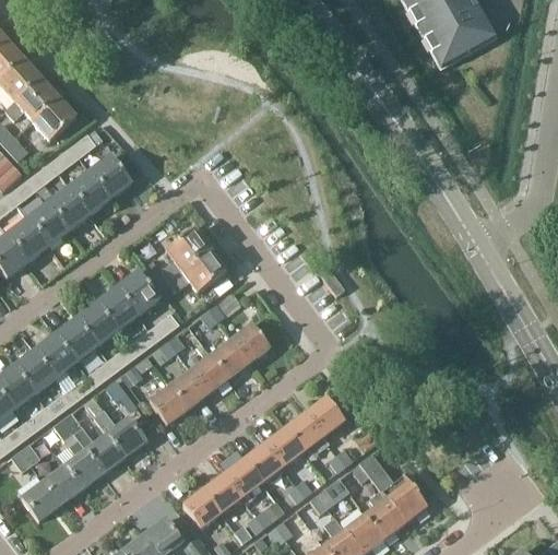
[(496,38),(474,0),(402,0),(441,69),(496,38)]
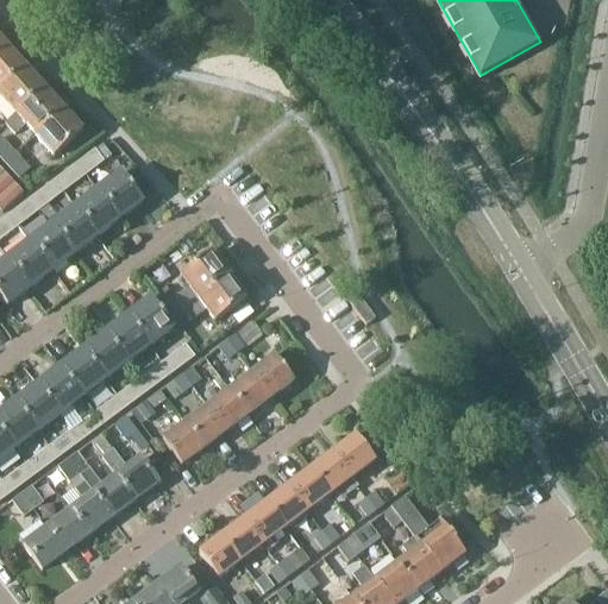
[(0,88),(25,65),(6,44),(0,50),(0,88)]
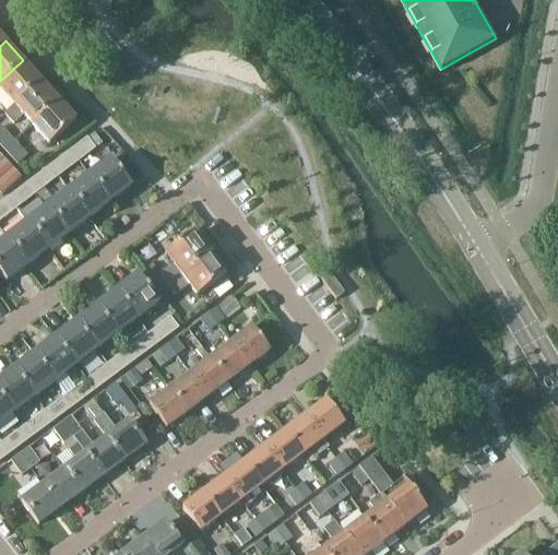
[(0,86),(15,103),(40,80),(23,60),(0,81),(0,86)]
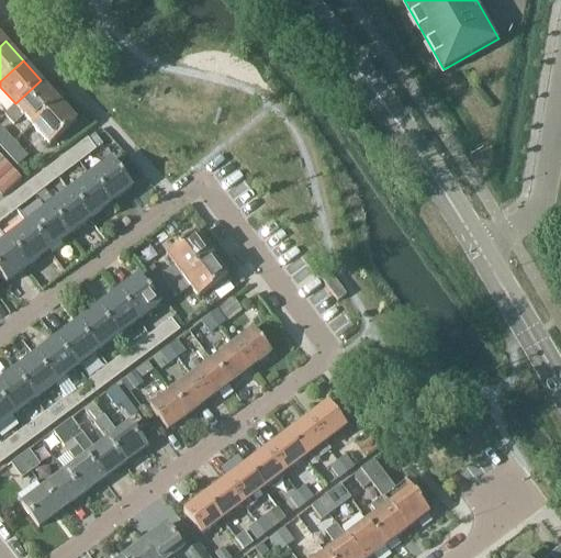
[(33,123),(58,99),(41,80),(15,103),(6,112),(14,123),(25,114),(33,123)]
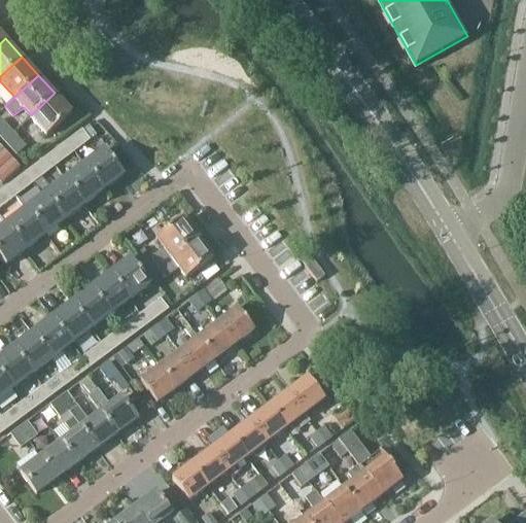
[(47,134),(72,111),(55,93),(31,115),(47,134)]
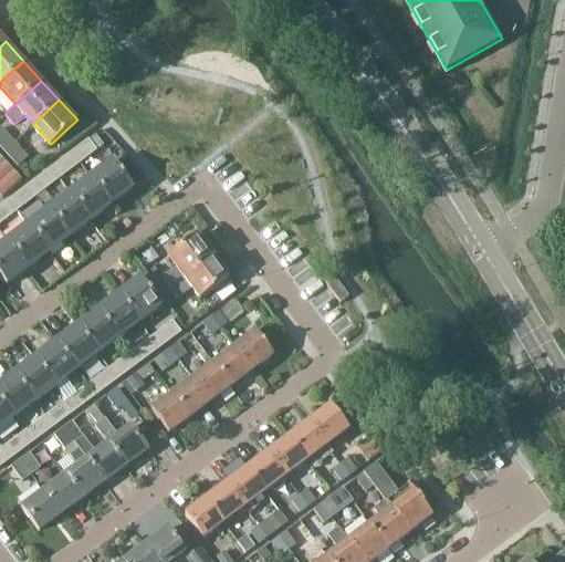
[(0,144),(4,149),(14,141),(1,126),(0,126),(0,144)]
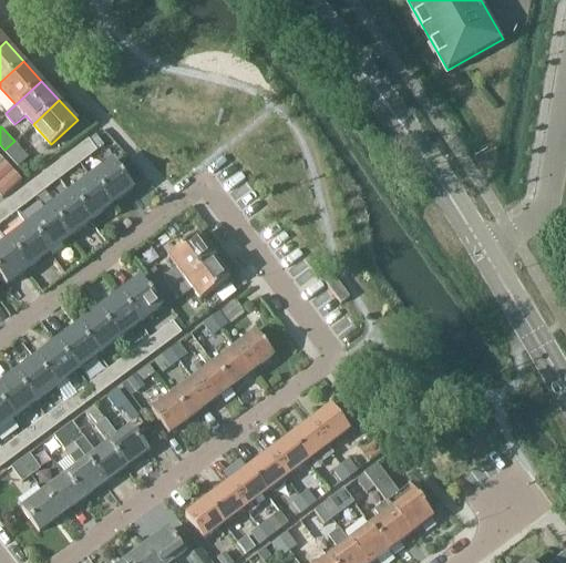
[(80,160),(96,146),(89,136),(72,150),(80,160)]
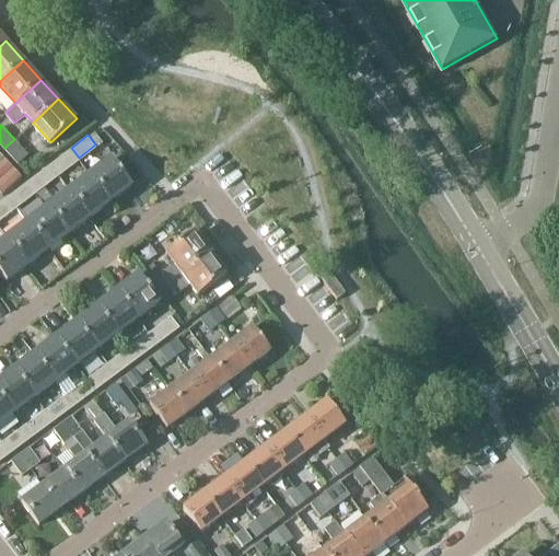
[(18,162),(27,153),(14,139),(4,148),(18,162)]
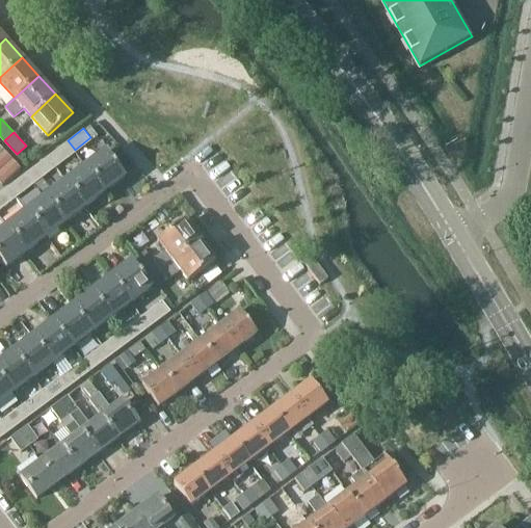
[(59,162),(75,150),(68,140),(52,153),(59,162)]
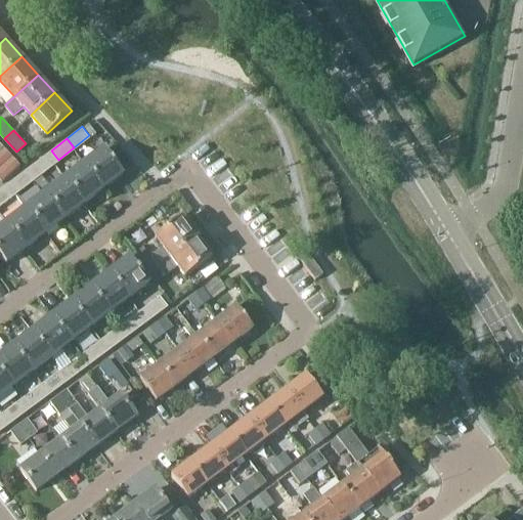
[(0,178),(1,180),(19,164),(3,145),(0,148),(0,178)]
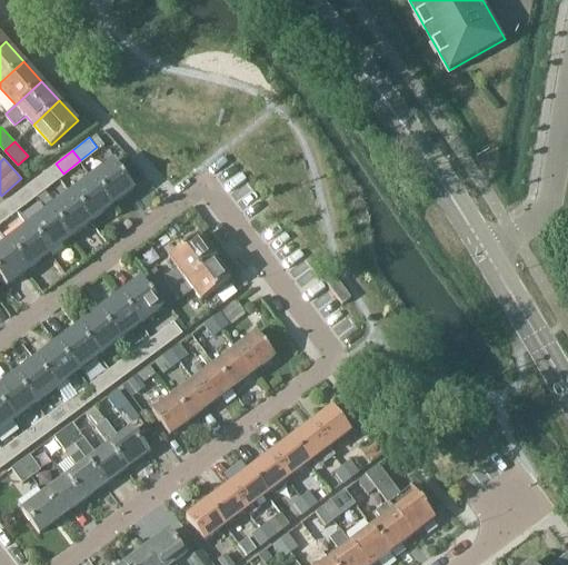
[(111,204),(133,187),(112,159),(90,176),(111,204)]
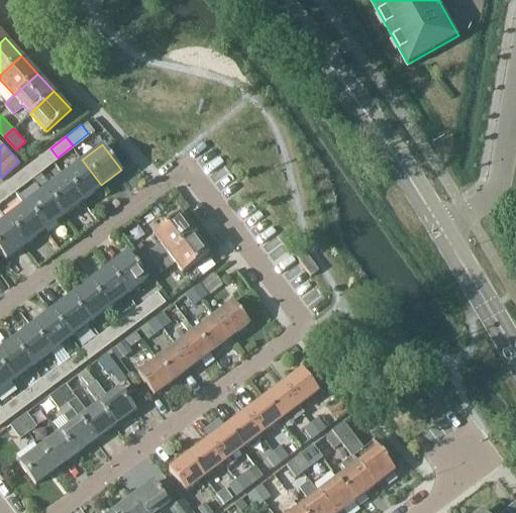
[(34,176),(49,164),(41,155),(26,166),(34,176)]
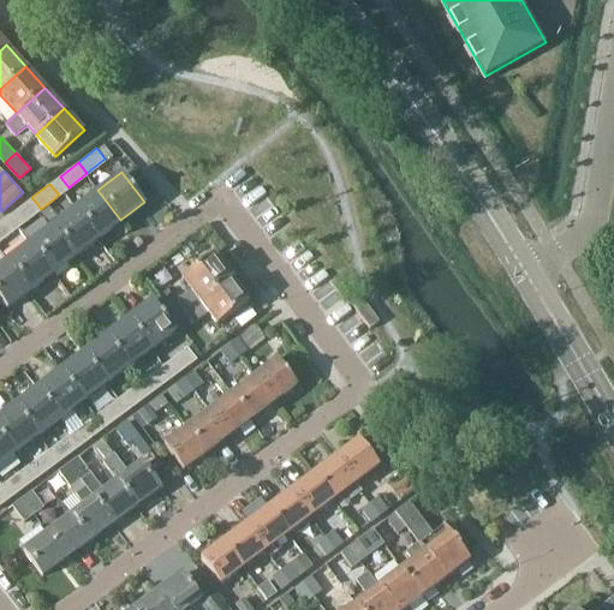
[(99,237),(120,220),(97,190),(76,207),(99,237)]
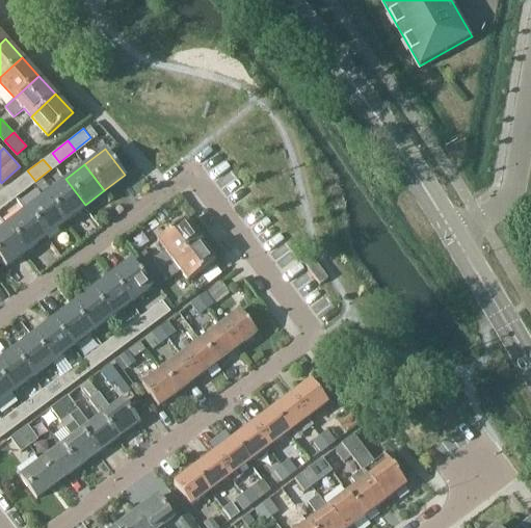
[(19,193),(35,181),(27,170),(11,183),(19,193)]
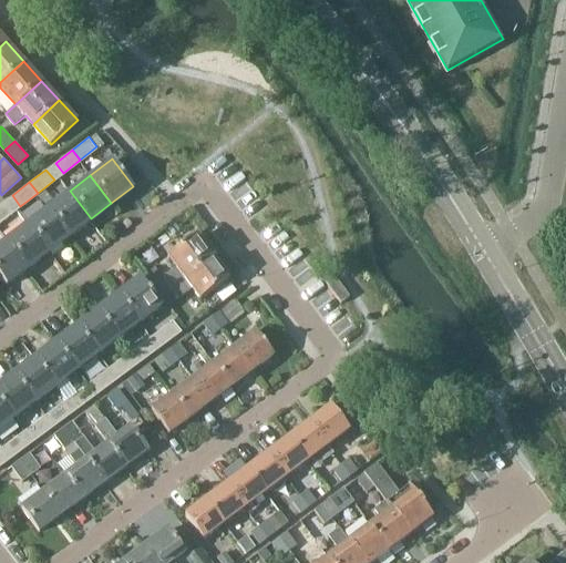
[(70,234),(91,218),(70,191),(49,206),(70,234)]
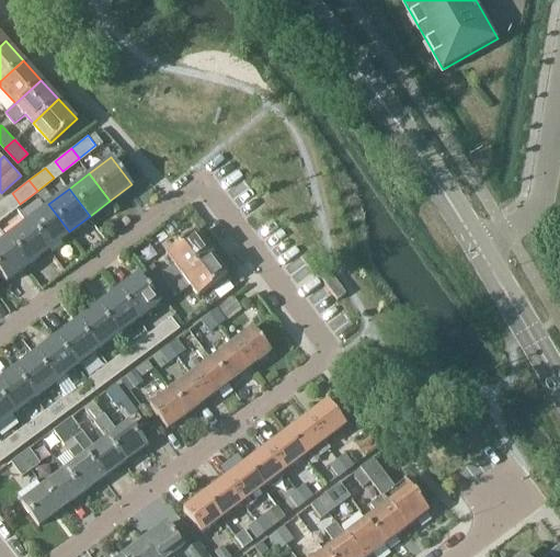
[(0,218),(12,209),(4,200),(0,202),(0,218)]
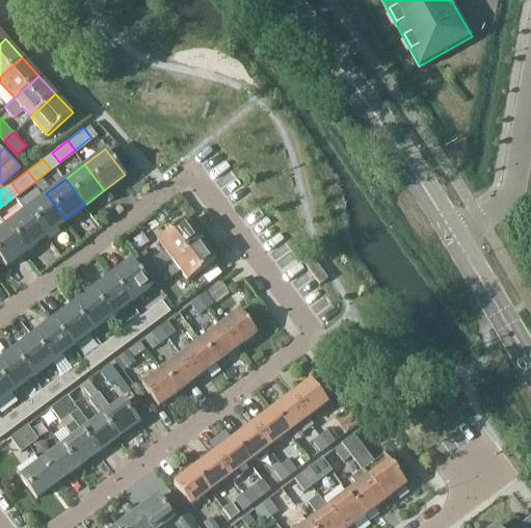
[(46,235),(65,219),(46,193),(26,209),(46,235)]
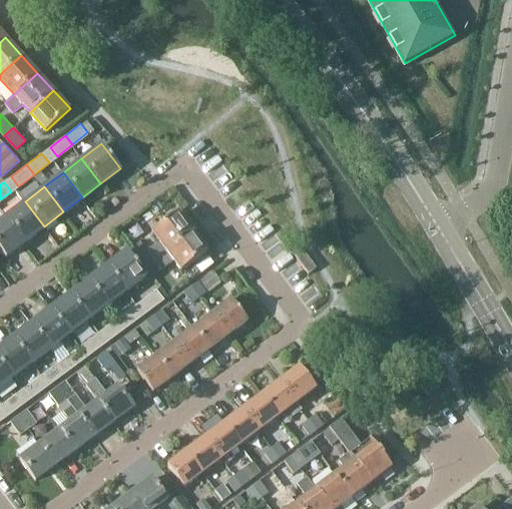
[(174,195),(169,188),(160,195),(165,202),(174,195)]
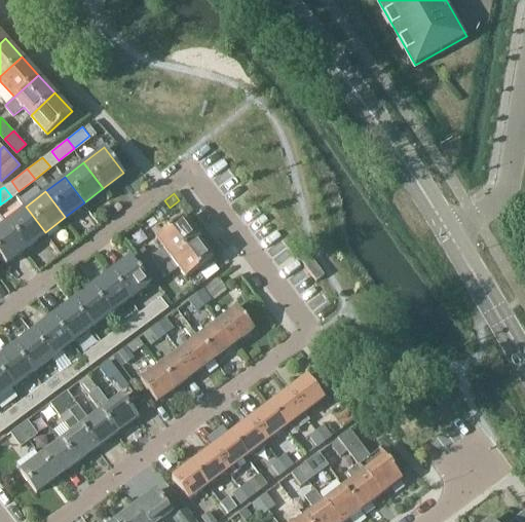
[(27,247),(45,232),(26,207),(7,221),(27,247)]
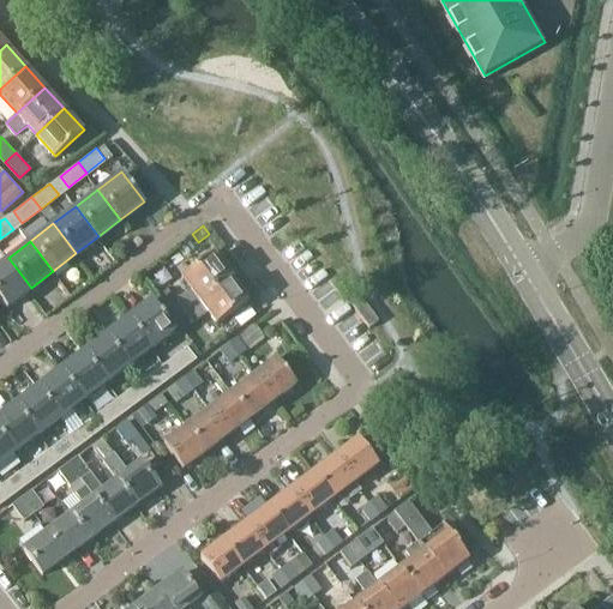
[(174,318),(230,275),(214,252),(182,276),(192,287),(166,307),(174,318)]
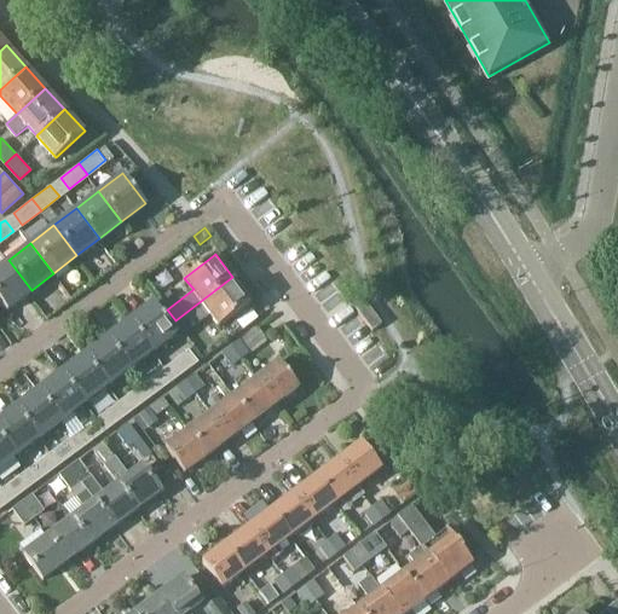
[(0,297),(7,308),(32,290),(9,260),(0,266),(0,297)]
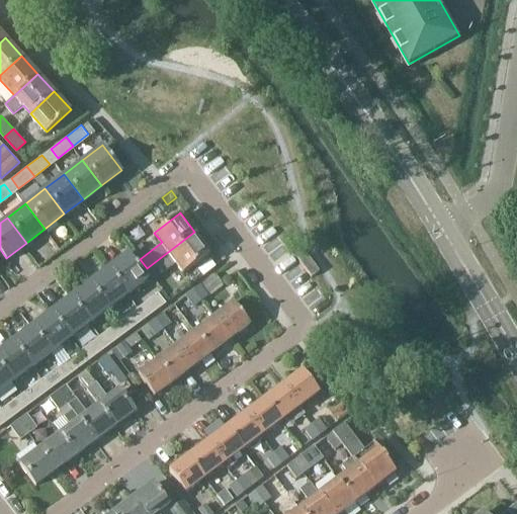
[(183,270),(208,251),(194,232),(147,268),(154,278),(176,262),(183,270)]
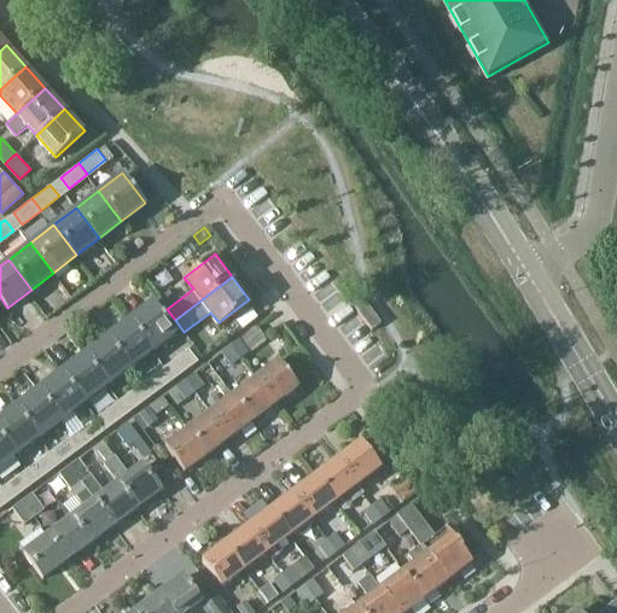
[(361,301),(355,304),(370,323),(373,327),(383,320),(365,297),(361,301)]
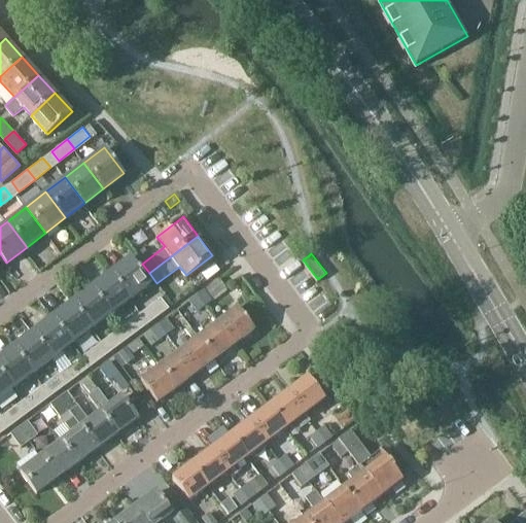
[(130,298),(149,282),(130,256),(109,272),(130,298)]
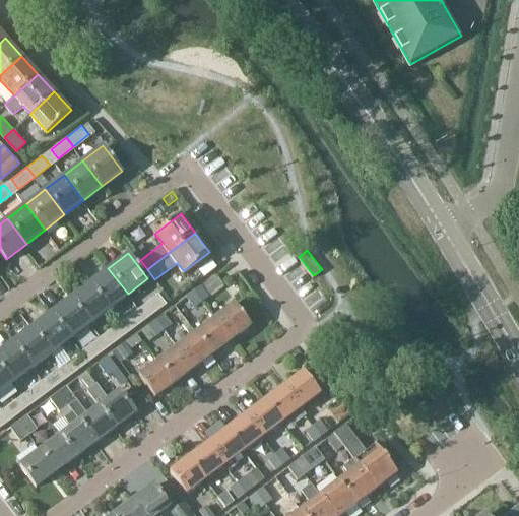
[(210,257),(198,267),(203,273),(215,264),(210,257)]
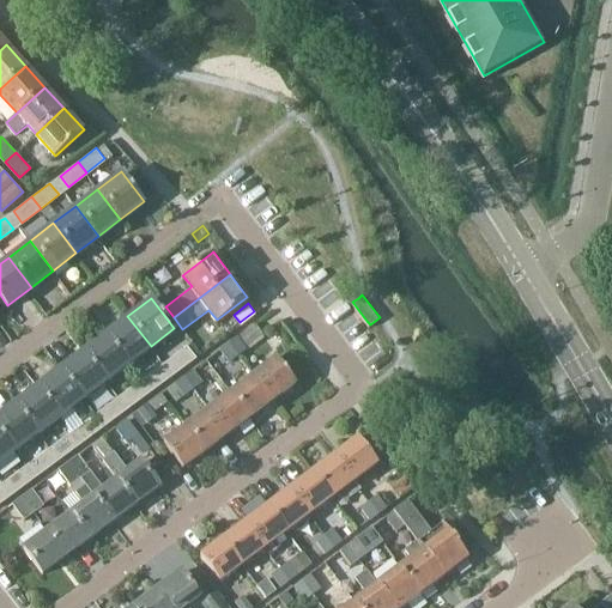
[(128,364),(151,346),(127,316),(105,333),(128,364)]
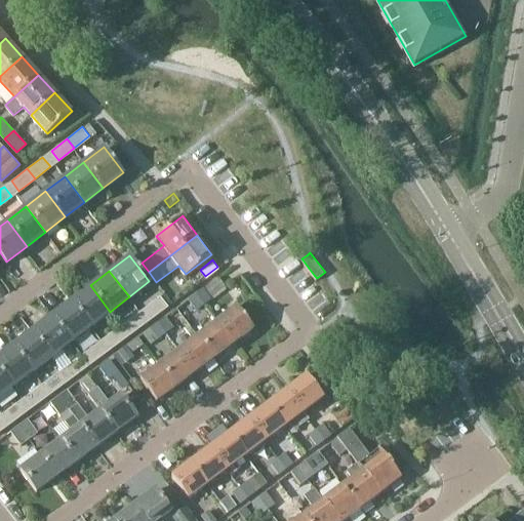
[(211,294),(226,284),(219,276),(205,286),(211,294)]
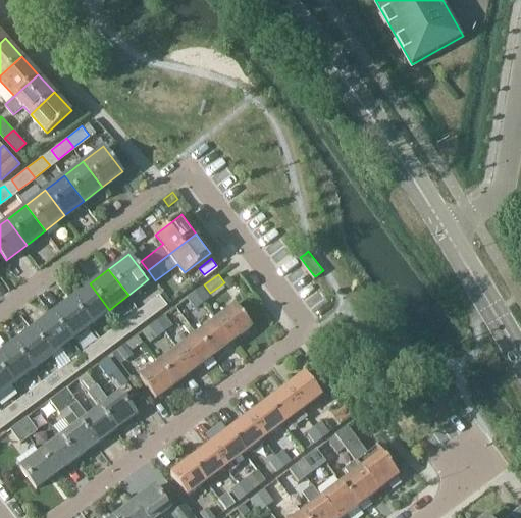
[(90,324),(109,310),(90,283),(70,299),(90,324)]
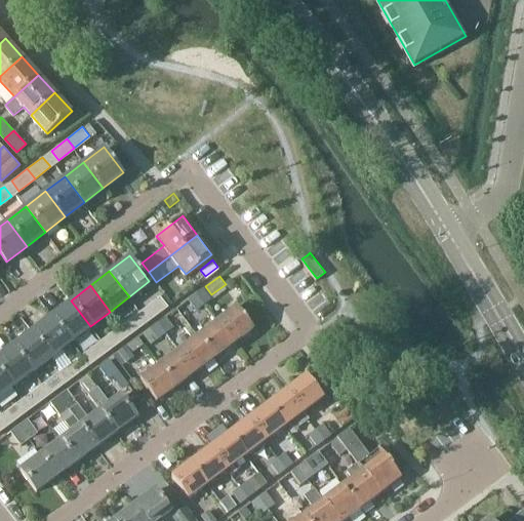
[(204,303),(211,297),(204,286),(197,291),(204,303)]
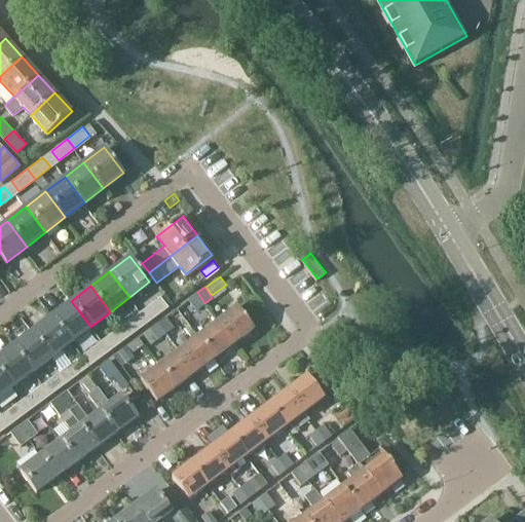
[(197,308),(204,303),(197,292),(190,298),(197,308)]
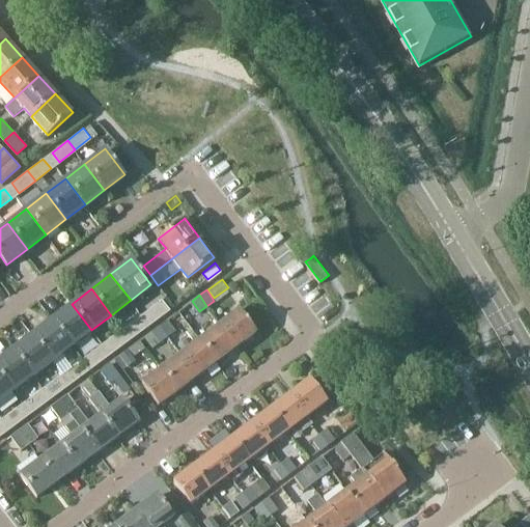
[(154,321),(169,308),(162,299),(146,311),(154,321)]
